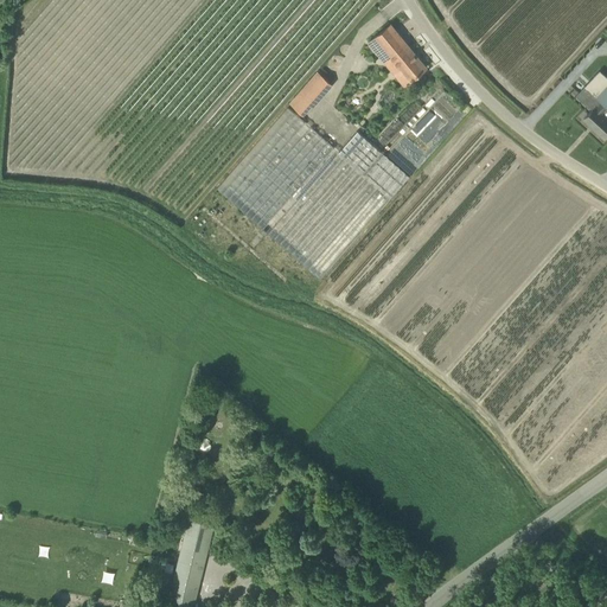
[(426,68),(390,24),(369,42),(395,72),(401,68),(411,80),(426,68)]
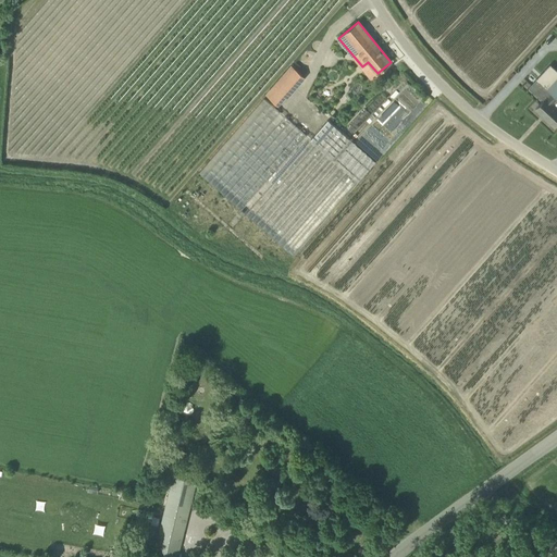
[(287,97),(298,85),(305,77),(292,65),(267,94),(279,104),(286,96),(287,97)]
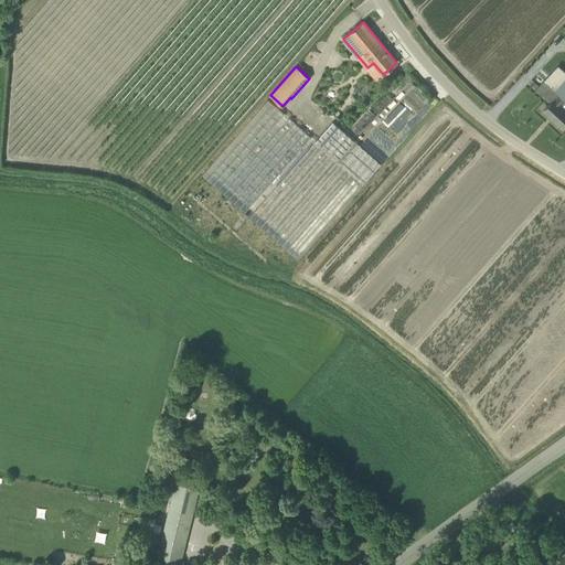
[(564,80),(556,89),(560,93),(544,110),(562,128),(564,124),(564,80)]
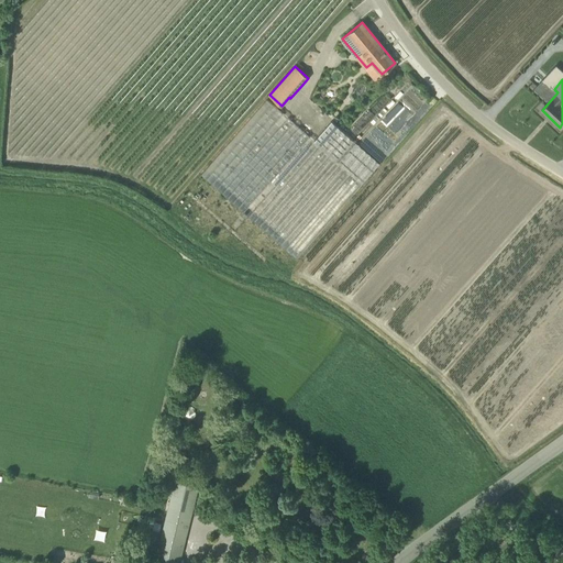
[(360,135),(376,118),(368,111),(352,129),(360,135)]
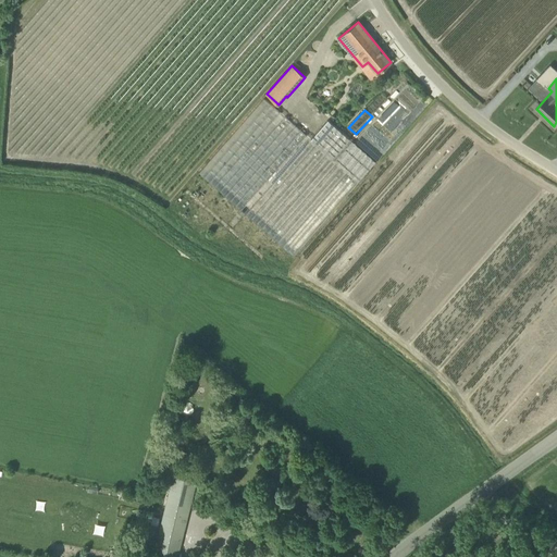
[(173,556),(177,556),(196,481),(174,475),(155,553),(173,556)]
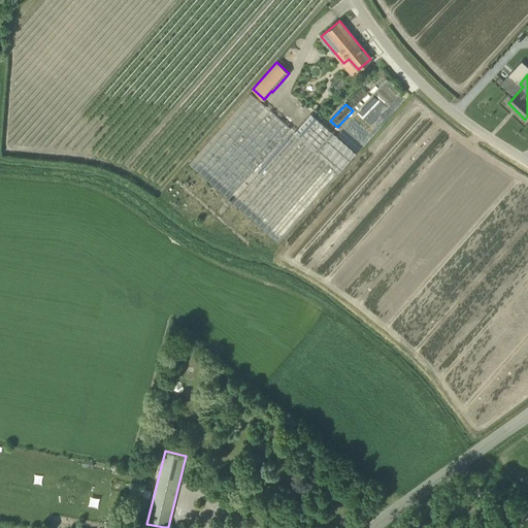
[(138,462),(147,465),(151,457),(140,454),(138,462)]
